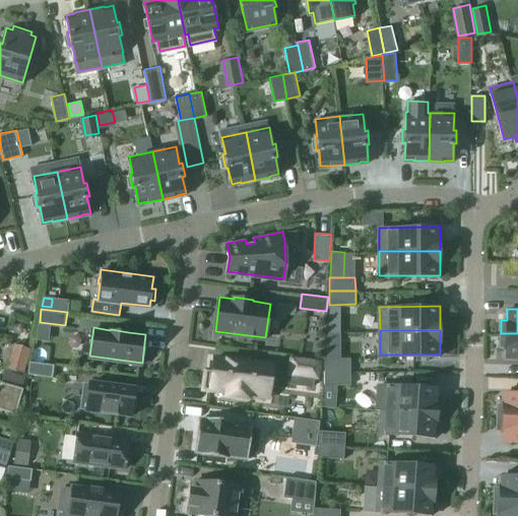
[(506,346),(505,358),(517,358),(517,333),(501,333),(500,345),(506,346)]
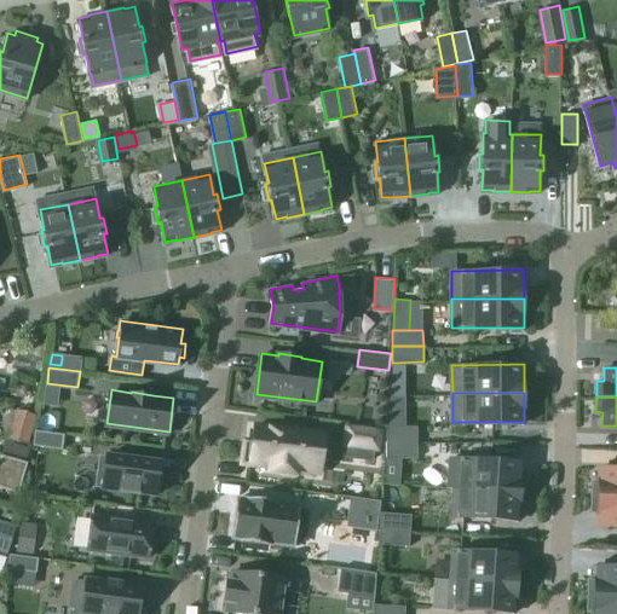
[(38,413),(23,409),(15,436),(29,441),(38,413)]
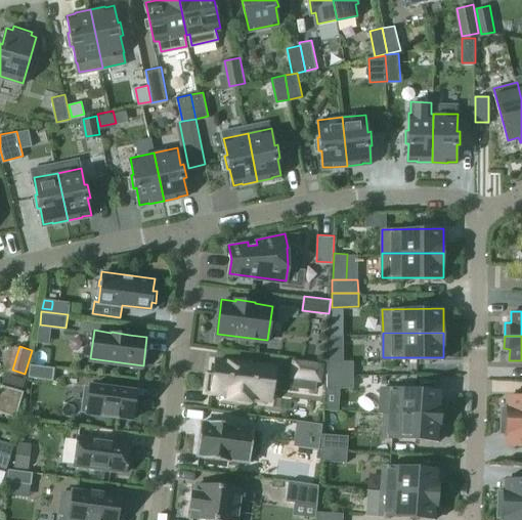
[(252,396),(271,398),(275,365),(217,358),(215,372),(208,372),(206,390),(229,393),(229,397),(252,400),(252,396)]
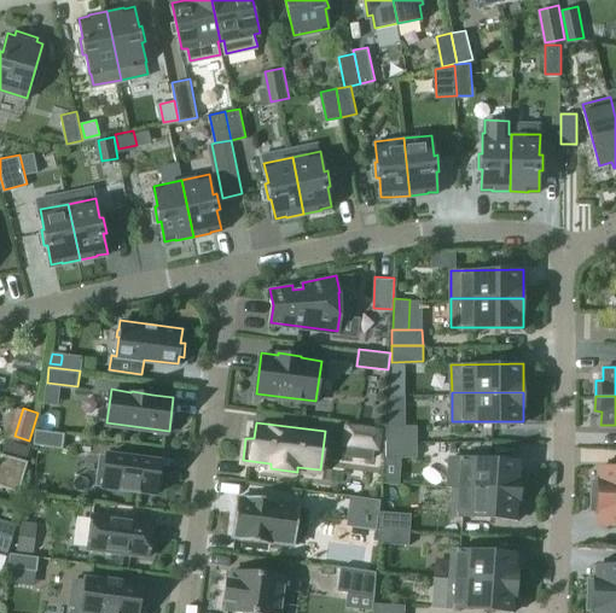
[(381,428),(347,424),(344,442),(378,447),(381,428)]
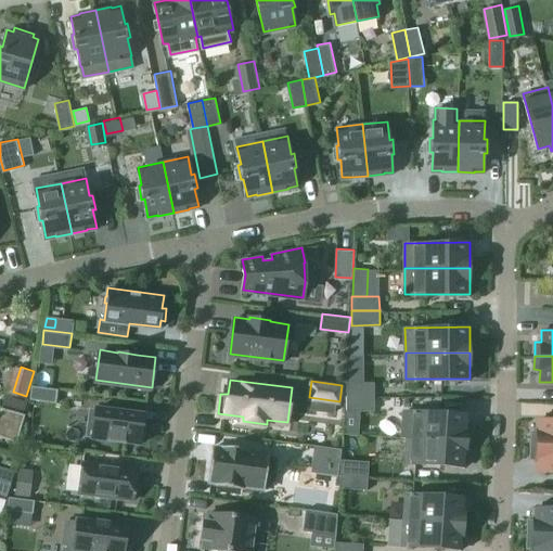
[(347,381),(347,395),(374,395),(374,381),(347,381)]
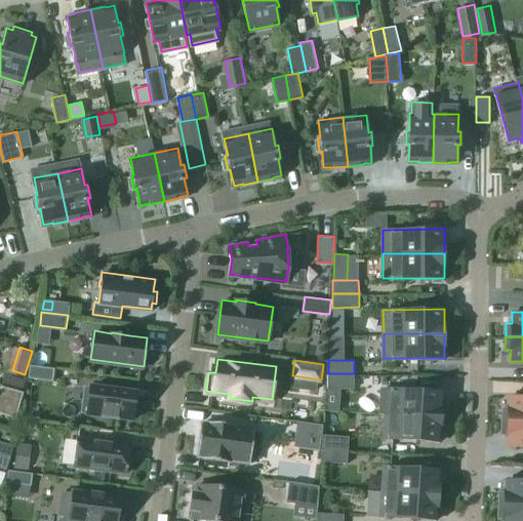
[(55,367),(31,364),(29,375),(53,379),(55,367)]
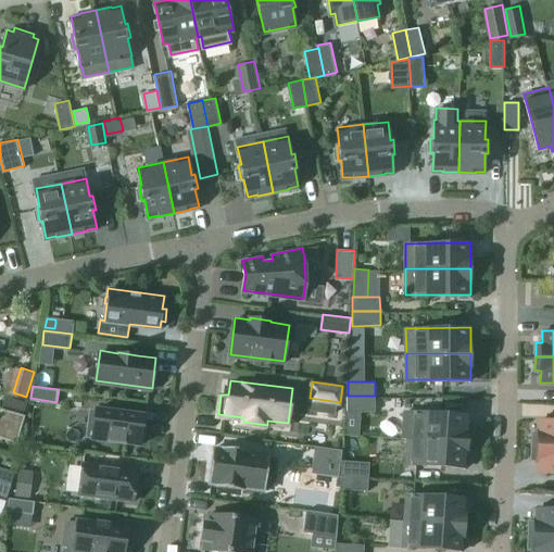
[(375,396),(348,396),(348,410),(375,410),(375,396)]
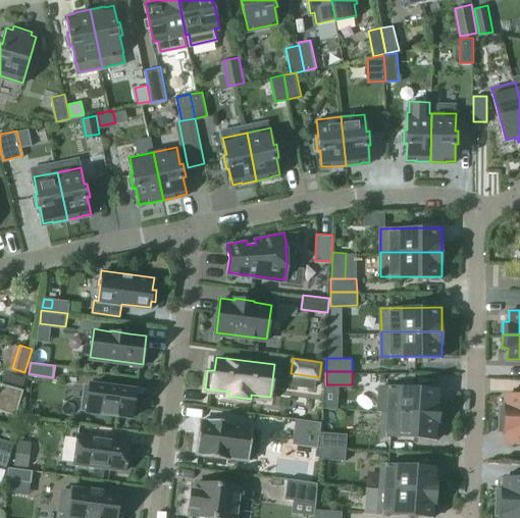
[(88,410),(132,416),(132,413),(136,414),(138,399),(134,398),(136,387),(91,381),(91,383),(85,382),(82,408),(88,409),(88,410)]
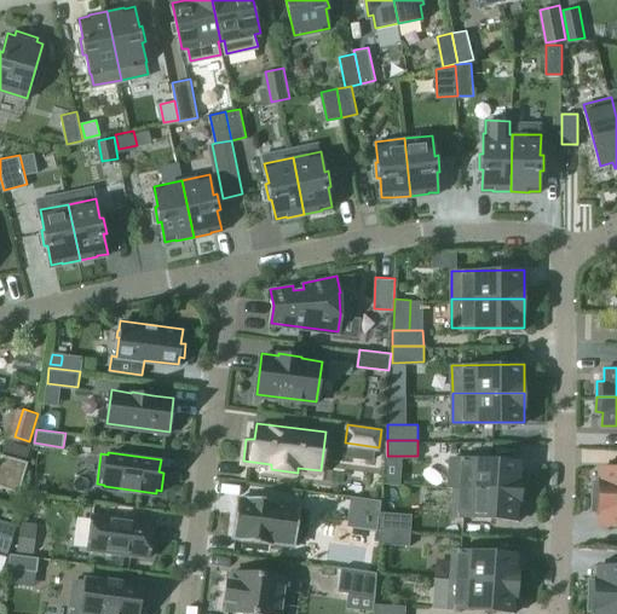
[(0,465),(0,470),(23,478),(28,461),(4,453),(0,465)]
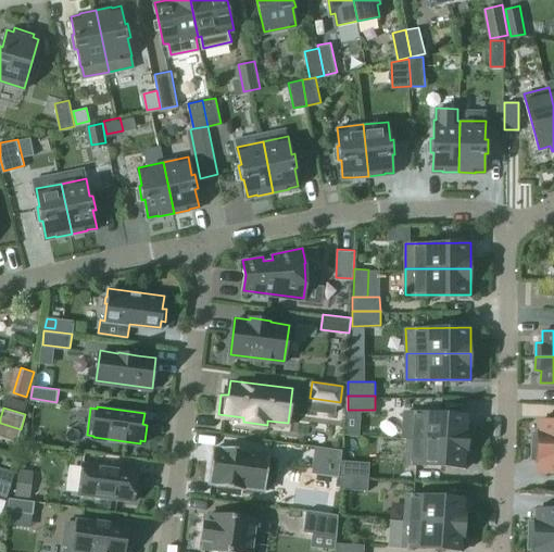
[(469,415),(405,410),(403,437),(408,437),(467,440),(469,415)]
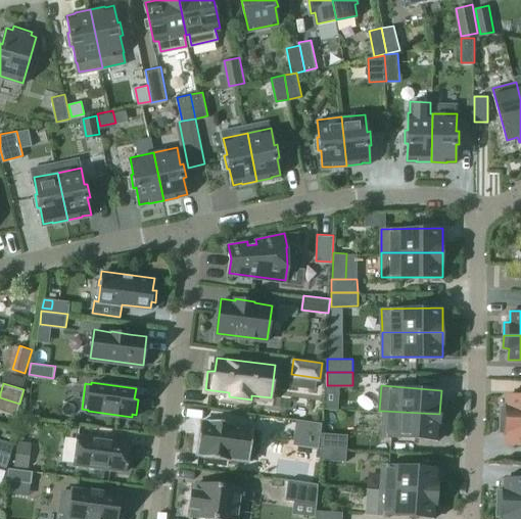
[(520,394),(507,393),(506,405),(501,405),(500,418),(520,418),(520,394)]
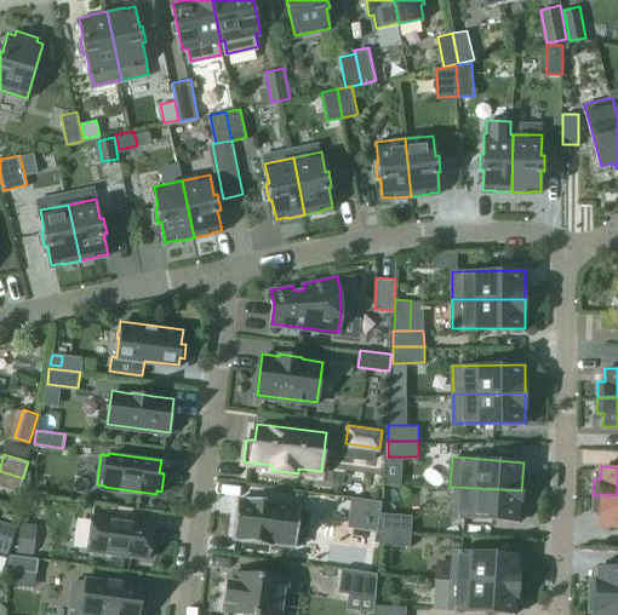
[(521,490),(456,487),(453,515),(520,519),(521,490)]
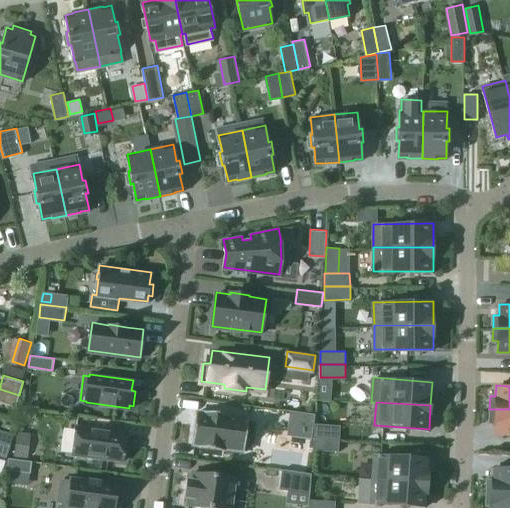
[(315,412),(290,409),(287,436),(312,439),(315,412)]
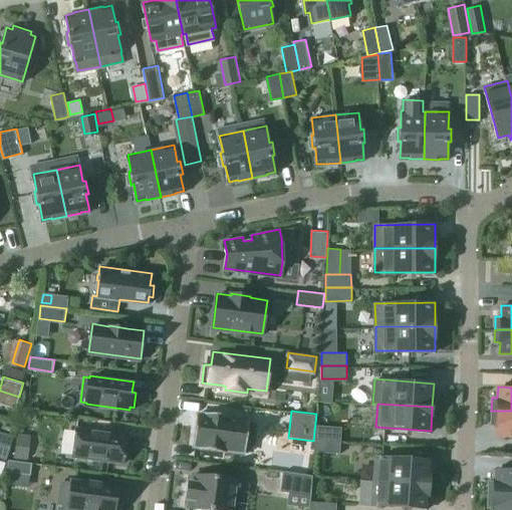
[(496,424),(496,435),(511,435),(511,411),(491,411),(491,424),(496,424)]
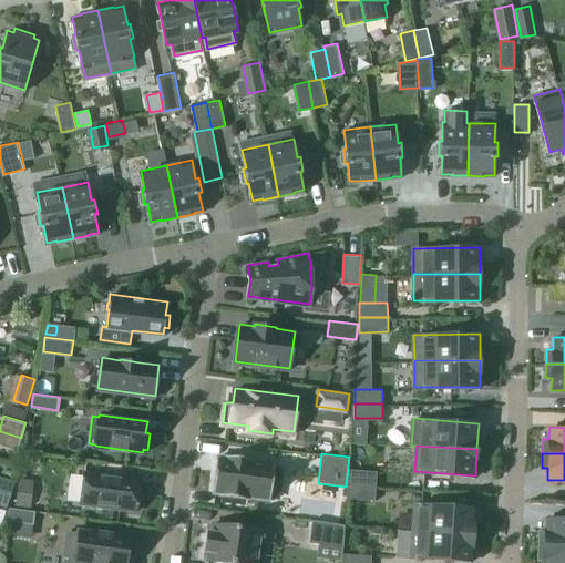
[(275,463),(255,460),(255,458),(226,454),(226,457),(218,456),(214,491),(222,492),(222,494),(249,498),(249,495),(270,498),(275,463)]
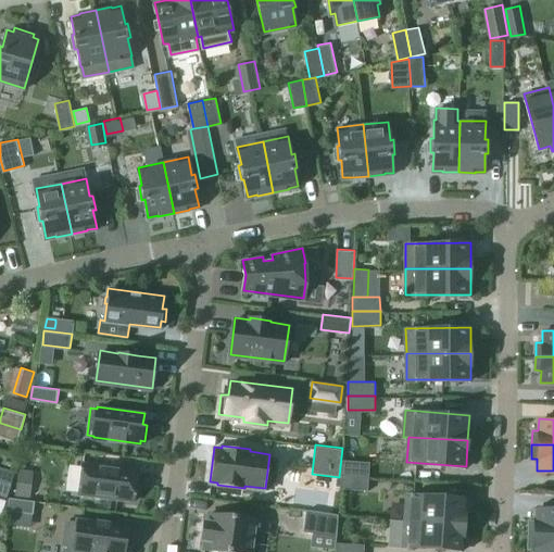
[(369,461),(342,459),(341,473),(369,475),(369,461)]
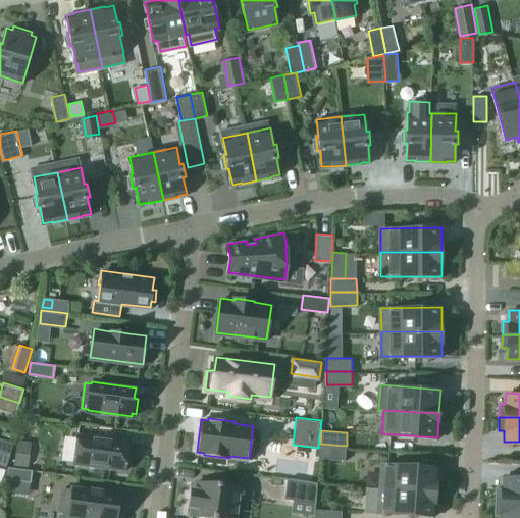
[(130,441),(79,433),(74,462),(125,469),(125,466),(130,463),(131,455),(127,452),(130,441)]
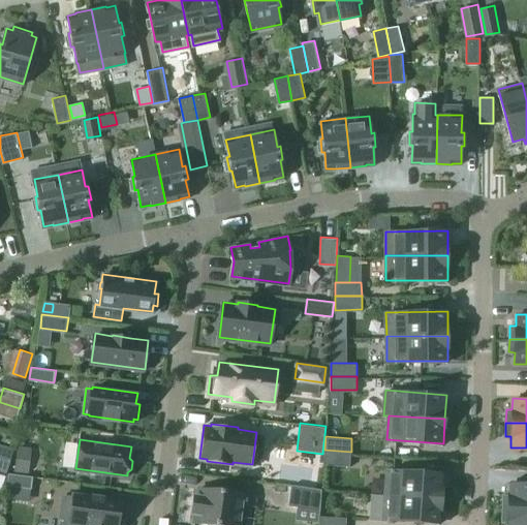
[(0,468),(6,470),(13,448),(0,443),(0,468)]
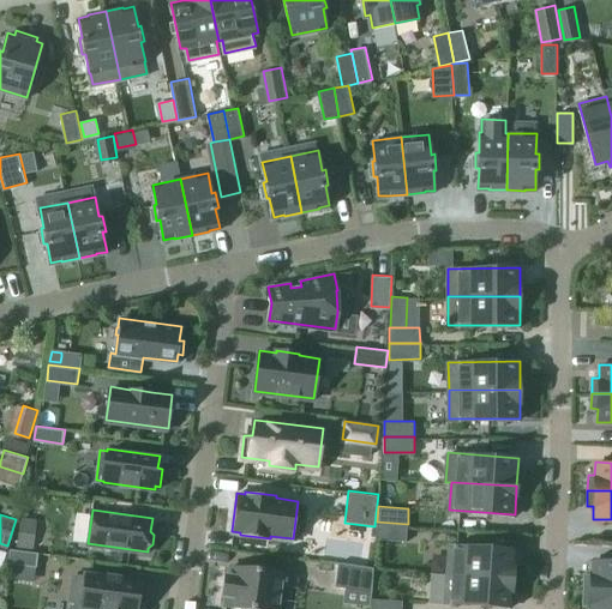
[(35,519),(22,517),(18,544),(31,546),(35,519)]
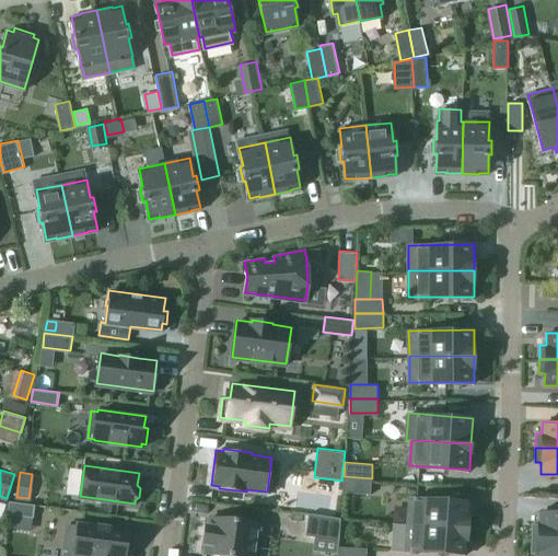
[(372,478),(344,476),(343,490),(371,493),(372,478)]
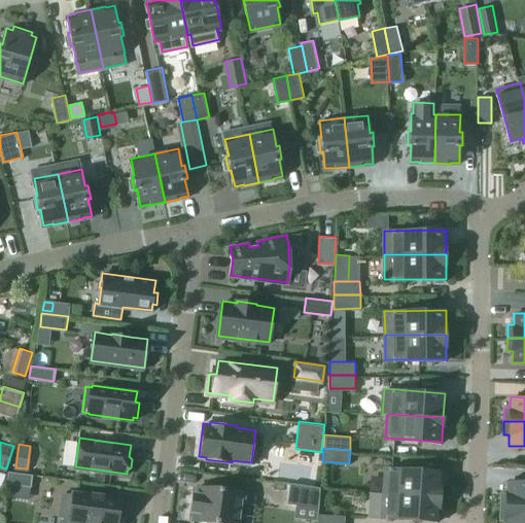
[(442,472),(386,467),(384,492),(440,495),(442,472)]
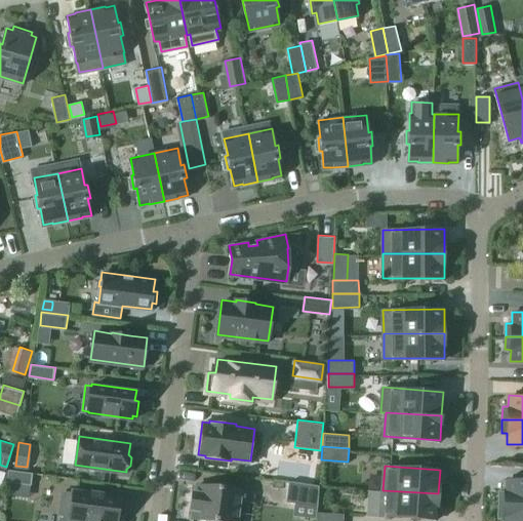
[(9,469),(7,480),(11,481),(9,493),(30,495),(31,484),(32,484),(33,472),(9,469)]
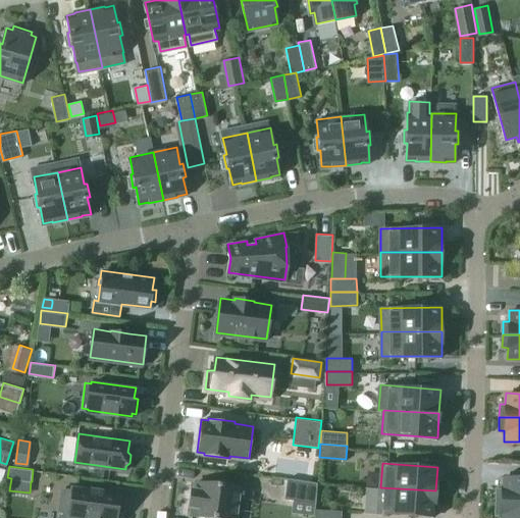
[(519,476),(503,476),(502,487),(497,487),(496,501),(519,501),(519,476)]
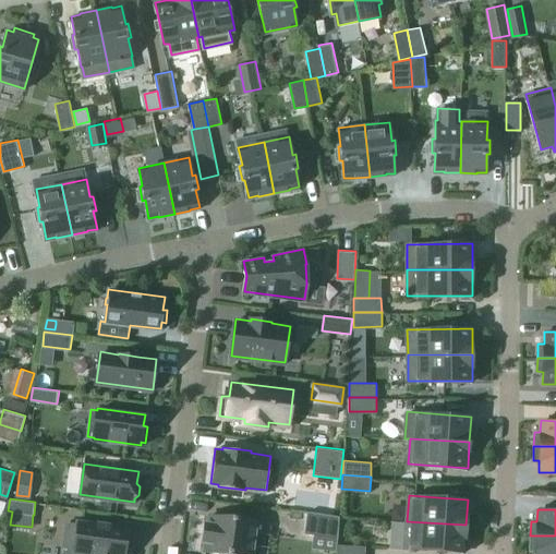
[(340,516),(307,512),(304,532),(337,537),(340,516)]
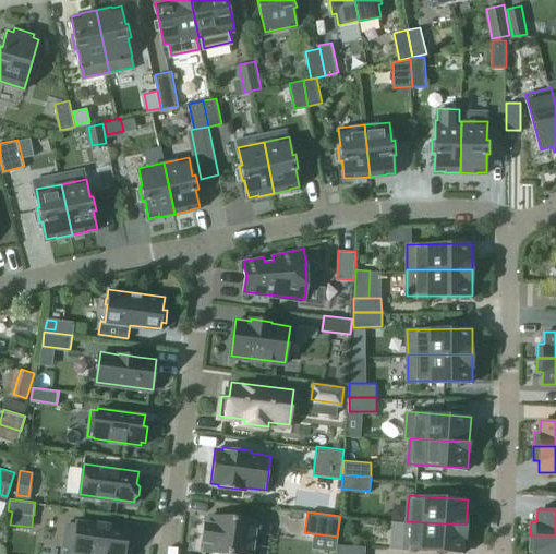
[(209,514),(208,524),(205,522),(203,541),(206,541),(205,550),(234,553),(252,553),(256,530),(267,532),(268,522),(257,520),(209,514)]
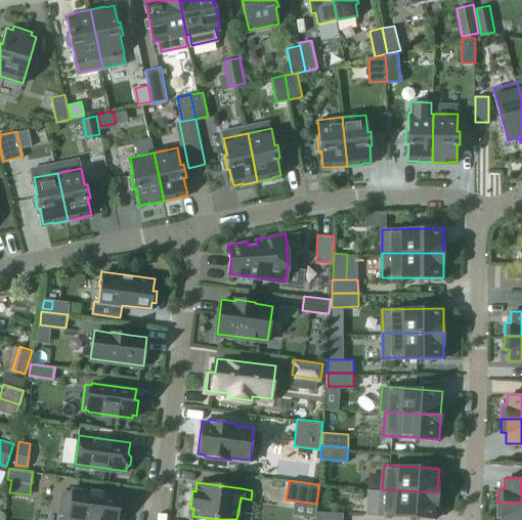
[(121,494),(74,488),(74,491),(63,489),(62,500),(72,502),(71,517),(94,519),(117,519),(118,512),(124,513),(126,499),(120,497),(121,494)]
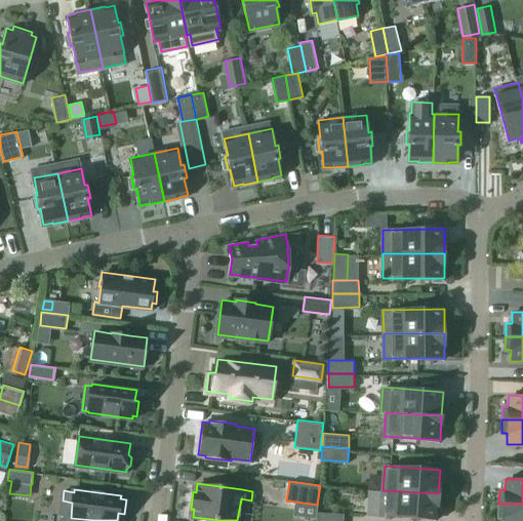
[(438,493),(383,490),(380,514),(437,518),(438,493)]
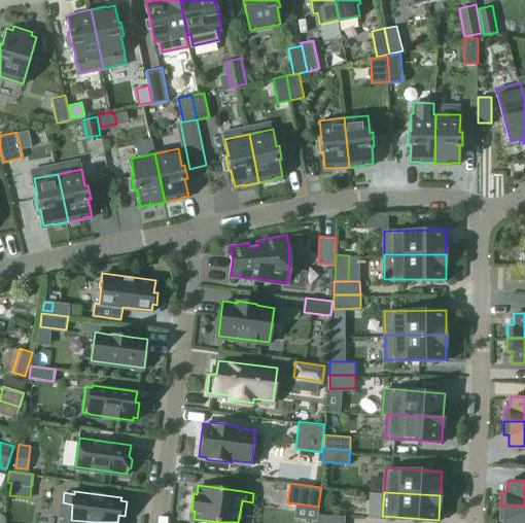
[(524,506),(500,506),(500,518),(505,519),(504,522),(524,522),(524,506)]
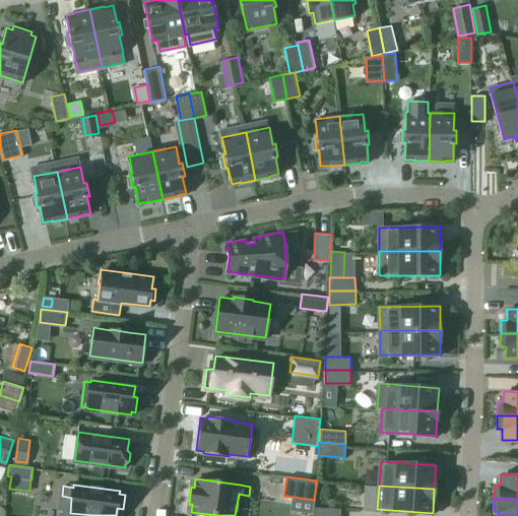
[(340,515),(341,508),(315,506),(314,515),(340,515)]
